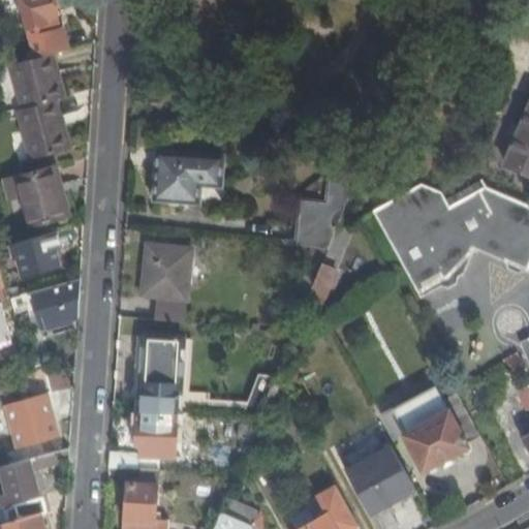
[(25,3),(39,58),(48,56),(57,54),(71,50),(64,25),(61,25),(58,12),(59,12),(58,6),(62,4),(60,0),(6,0),(9,6),(25,3)]
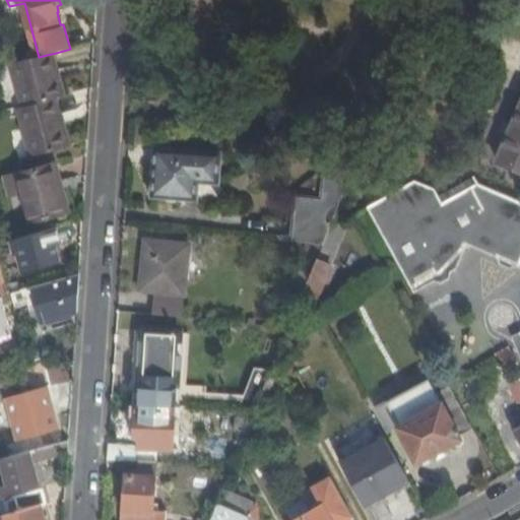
[(56,53),(39,57),(9,64),(19,107),(59,96),(66,95),(56,53)]
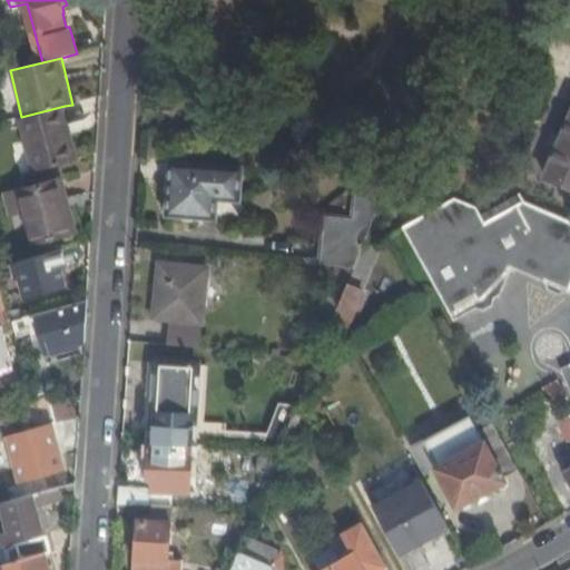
[(65,106),(21,117),(18,118),(31,172),(79,159),(65,106)]
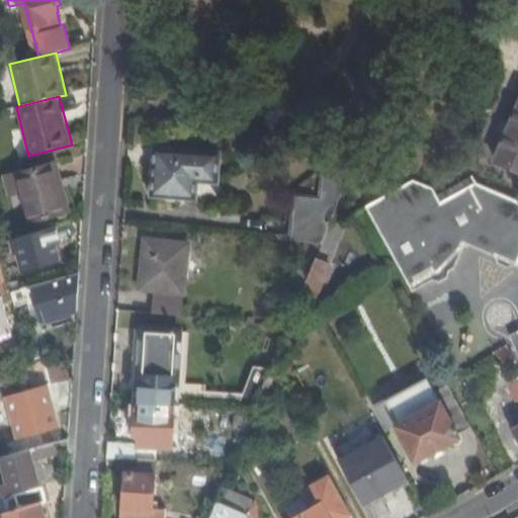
[(517,108),(496,159),(517,168),(517,200),(512,198),(478,184),(478,182),(457,194),(503,209),(517,237),(517,108)]
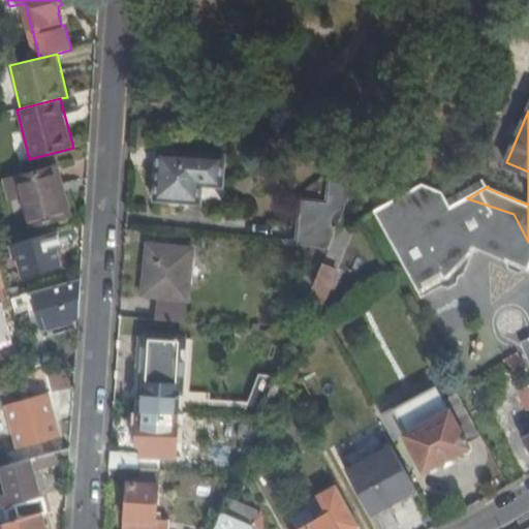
[(227,158),(156,151),(151,199),(196,205),(198,189),(222,191),(227,158)]
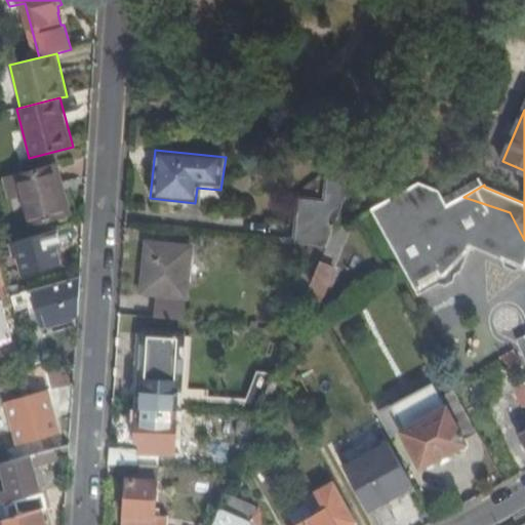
[(17,173),(31,223),(64,214),(55,183),(61,182),(55,164),(17,173)]
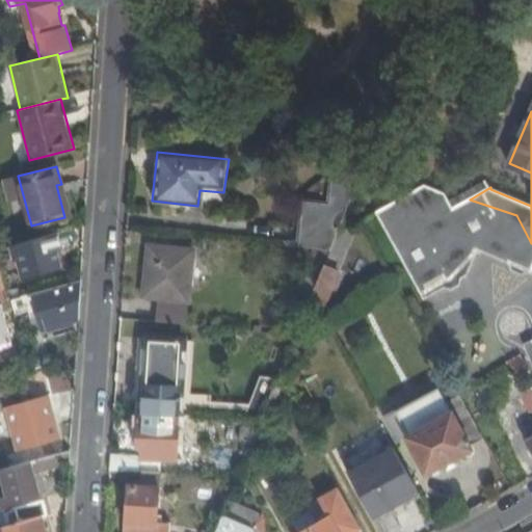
[(351,198),(361,177),(334,175),(331,206),(306,203),(300,248),(330,251),(341,225),(347,210),(351,198)]
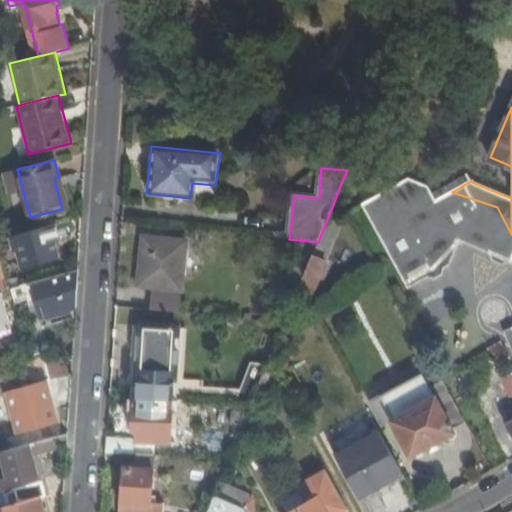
[(23,219),(30,217),(17,169),(10,171),(23,219)]
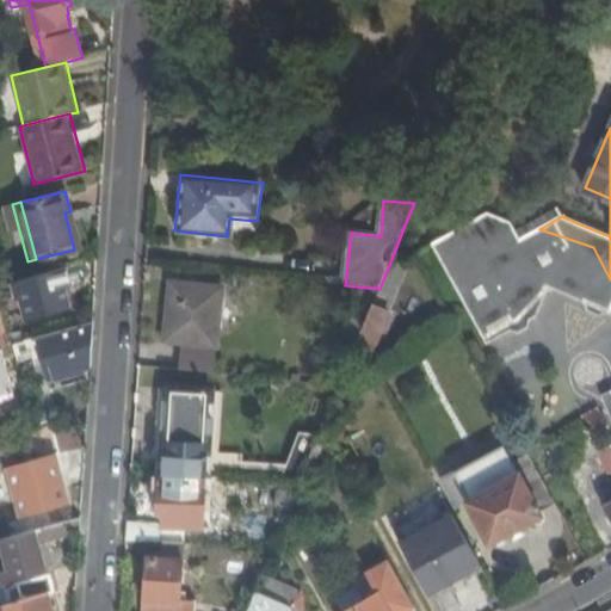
[(529,226),(539,229),(563,215),(559,208),(529,226)]
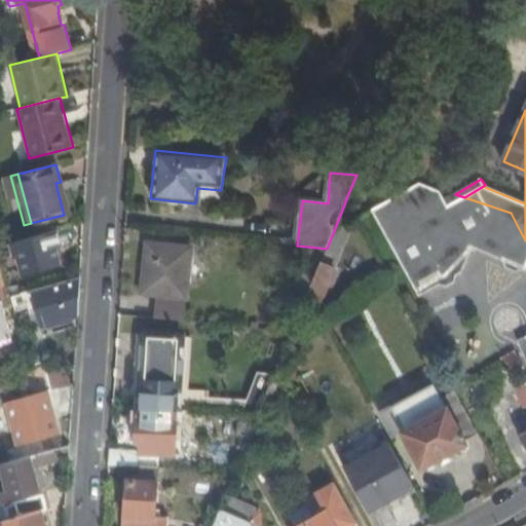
[(525,267),(525,271),(525,240),(511,213),(464,197),(448,207),(445,200),(440,192),(419,184),(371,211),(418,297),(440,284),(441,278),(451,272),(455,273),(460,270),(461,272),(472,249),(499,260),(502,254),(525,264),(525,267)]
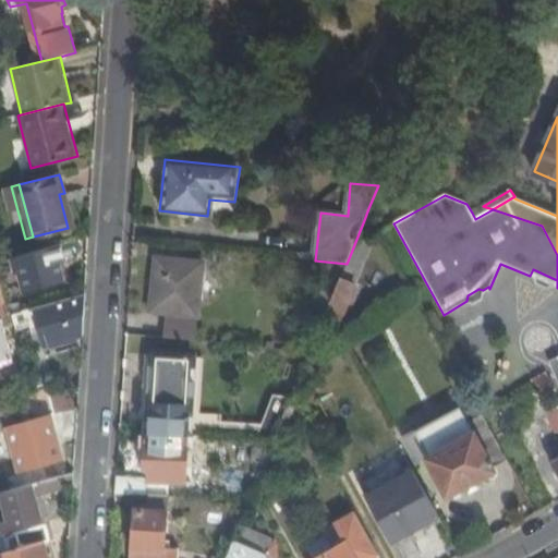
[(475,219),(493,209),(483,206),(472,213),(475,219)]
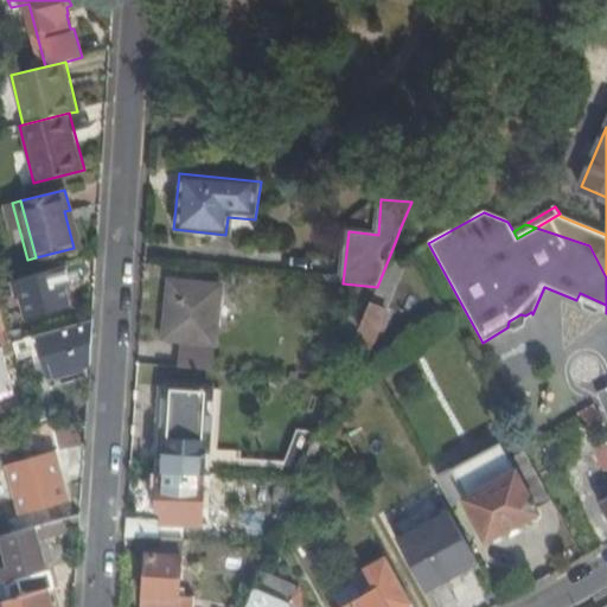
[(355,340),(366,362),(406,264),(389,257),(377,287),(355,340)]
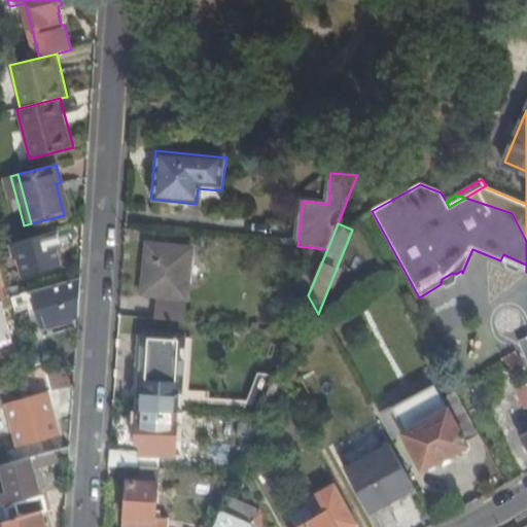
[(194,246),(149,242),(143,292),(187,296),(194,246)]
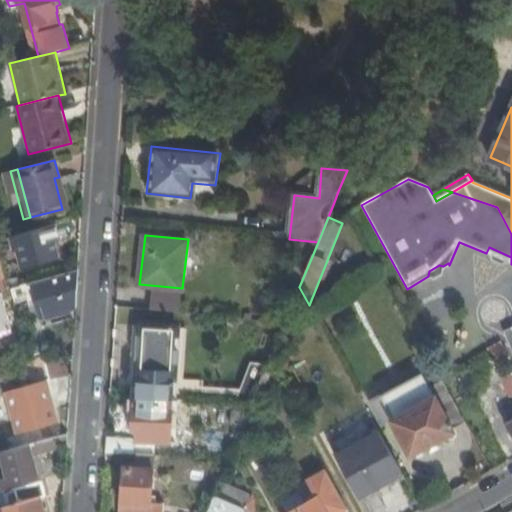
[(21,285),(62,274),(54,243),(29,250),(33,265),(17,270),(21,285)]
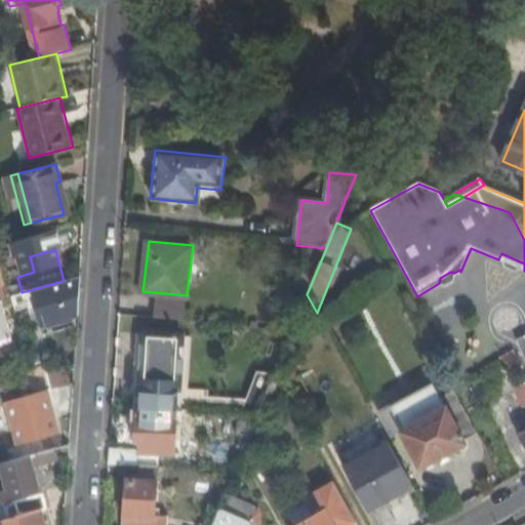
[(78,316),(81,276),(64,281),(22,292),(12,295),(15,306),(34,299),(41,325),(78,316)]
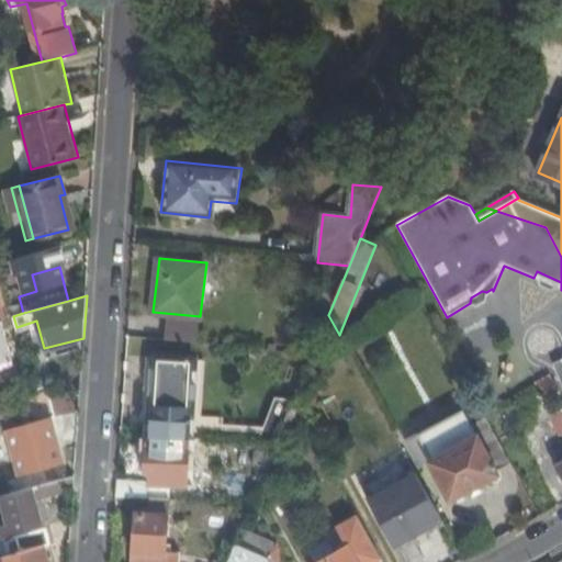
[(0,318),(0,359),(11,356),(1,318),(0,318)]
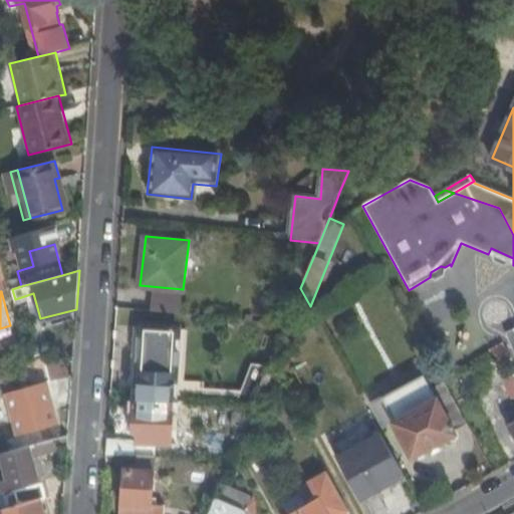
[(156,310),(179,313),(181,295),(158,292),(156,310)]
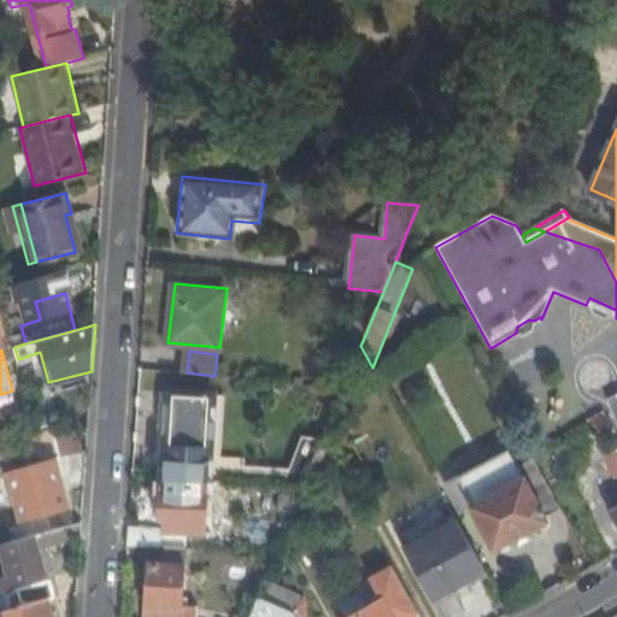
[(0,404),(15,401),(12,391),(0,394),(0,404)]
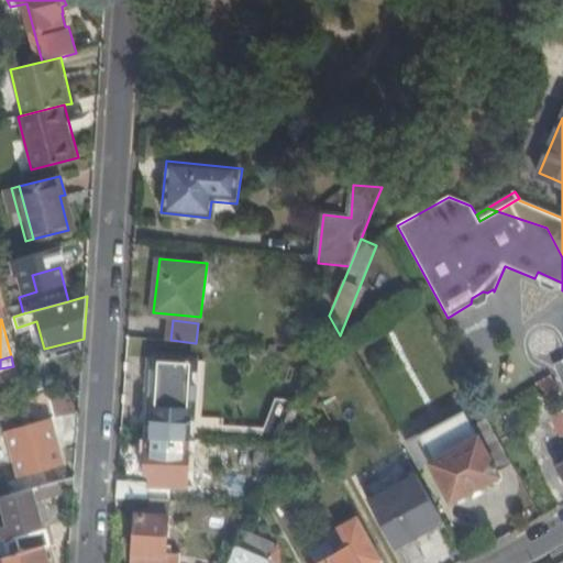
[(184,439),(189,439),(195,361),(158,357),(154,407),(151,407),(148,437),(184,439)]
